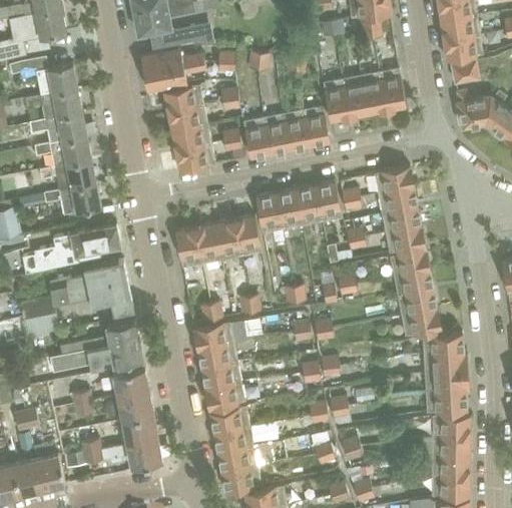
[(0,22),(9,20),(61,9),(58,0),(31,0),(32,3),(0,9),(0,22)]
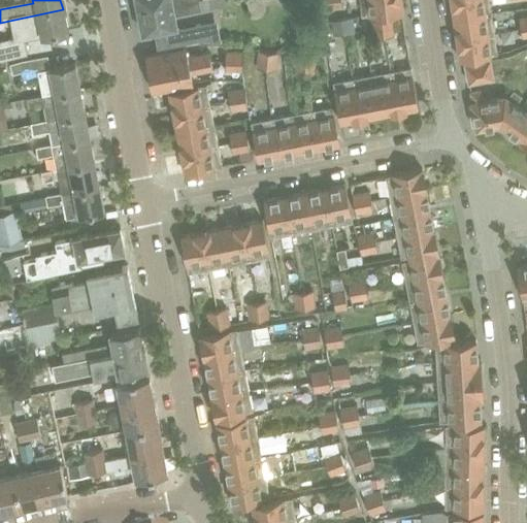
[(137,6),(138,13),(198,3),(197,0),(133,0),(135,7),(137,6)]
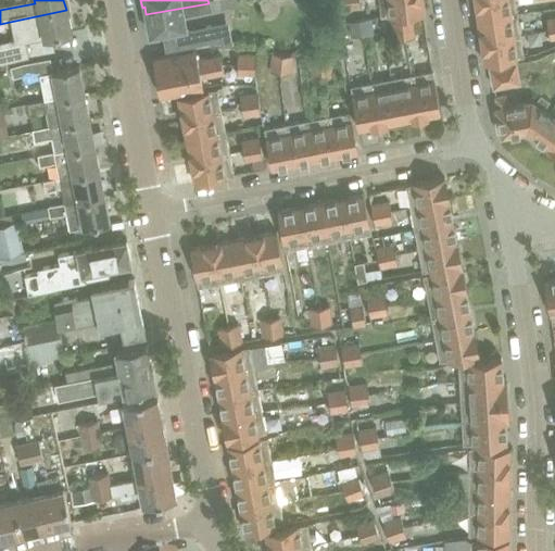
[(379,22),(389,21),(423,17),(420,0),(377,0),(379,22)]
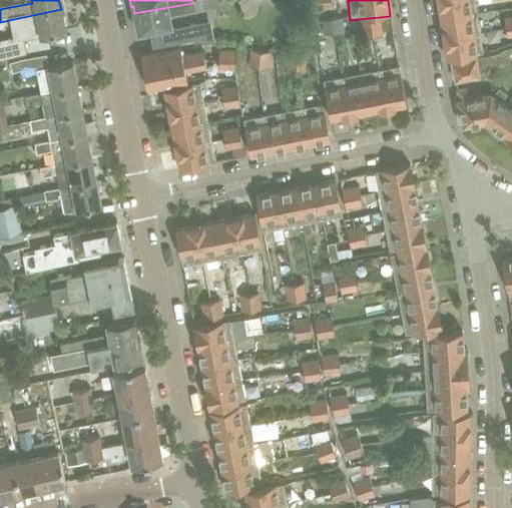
[(467,0),(446,0),(437,1),(440,22),(470,17),(467,0)]
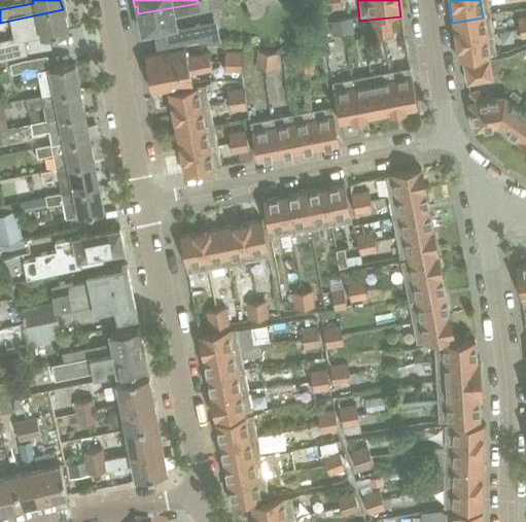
[(341,12),(339,2),(322,4),(323,14),(341,12)]
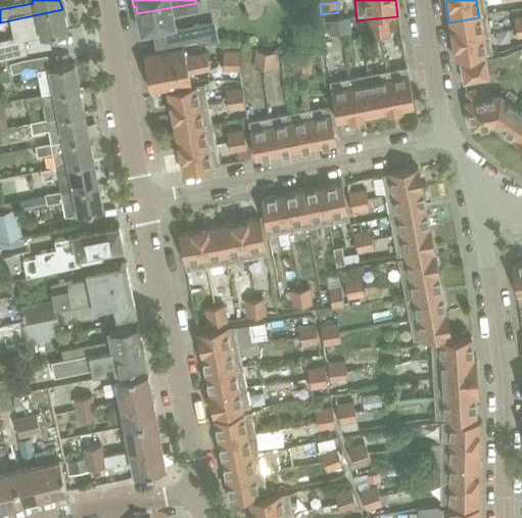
[(141,34),(162,31),(174,29),(172,18),(198,14),(196,3),(137,13),(139,21),(136,22),(138,32),(140,31),(141,34)]
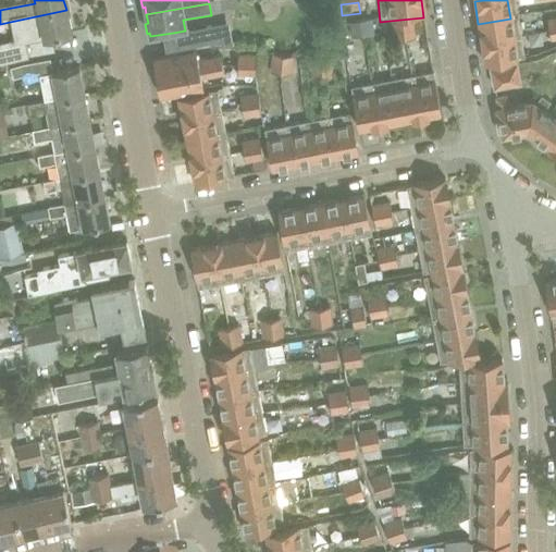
[(26,60),(33,59),(54,53),(51,40),(71,36),(66,10),(10,22),(12,33),(25,31),(28,45),(23,45),(26,60)]
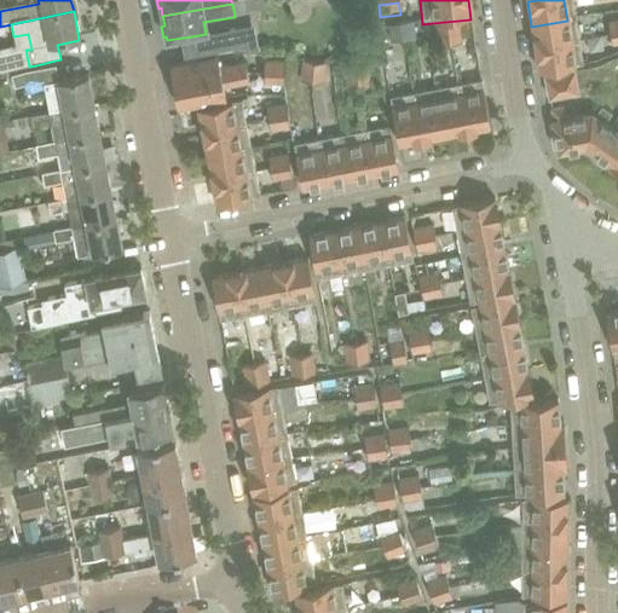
[(567,21),(531,27),(535,51),(571,45),(567,21)]
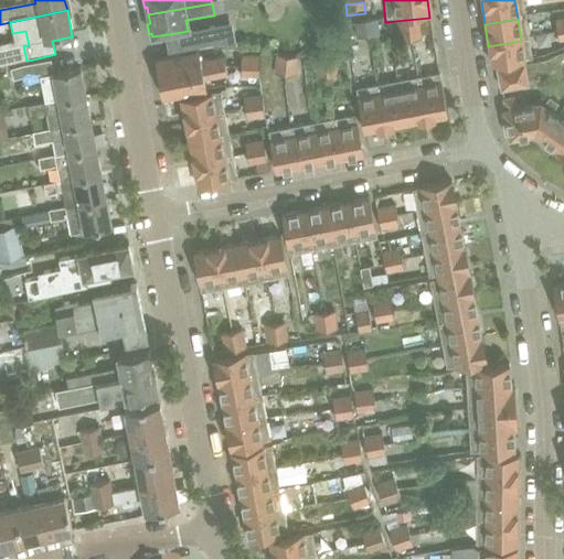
[(563,21),(554,23),(556,34),(563,33),(563,21)]
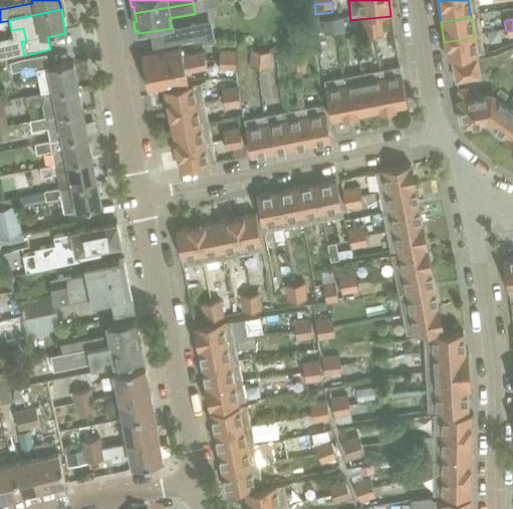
[(331,22),(334,37),(344,35),(342,20),(331,22)]
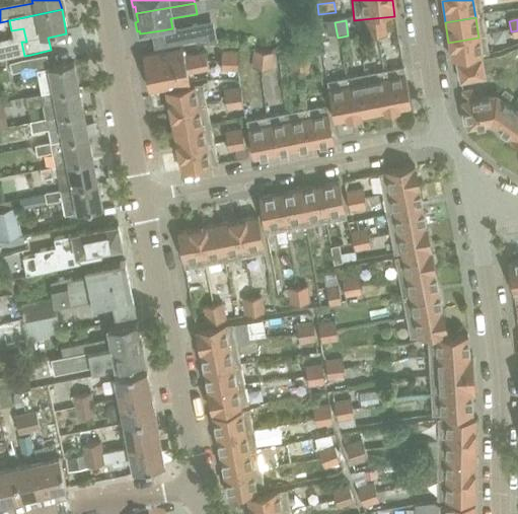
[(326,39),(338,38),(335,22),(324,24),(326,39)]
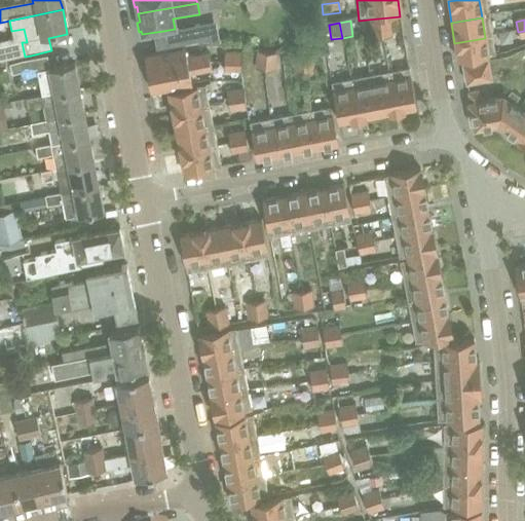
[(390,24),(380,25),(382,39),(392,37),(390,24)]
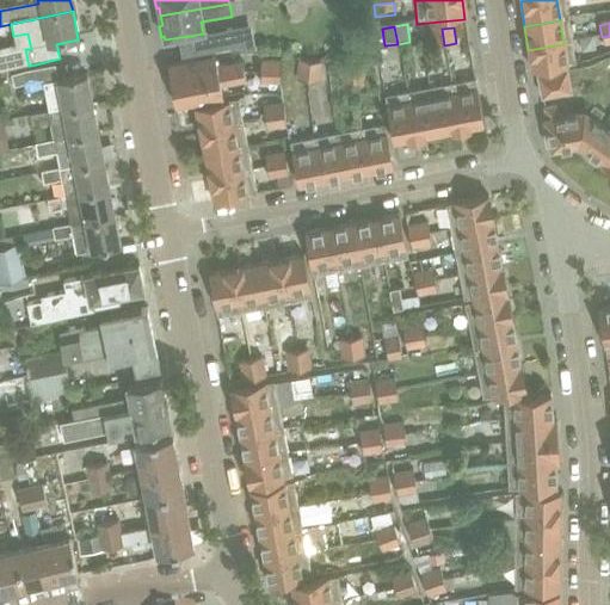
[(433,47),(444,45),(442,29),(431,31),(433,47)]
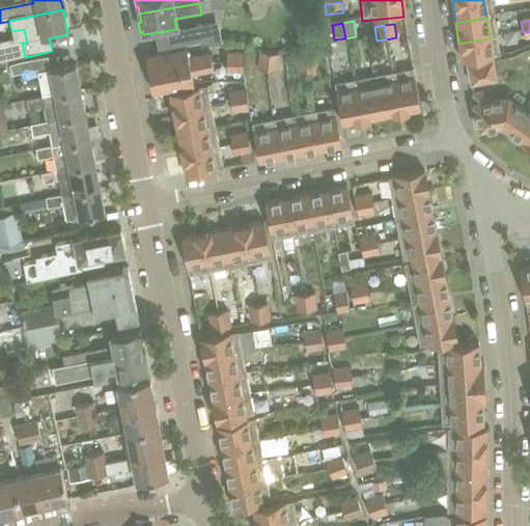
[(210,26),(196,29),(198,45),(213,46),(210,26)]
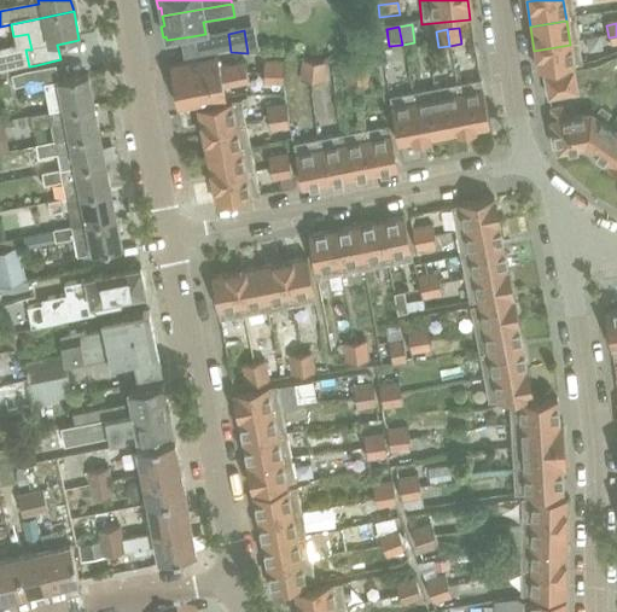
[(537,75),(542,74),(574,69),(570,45),(534,51),(537,75)]
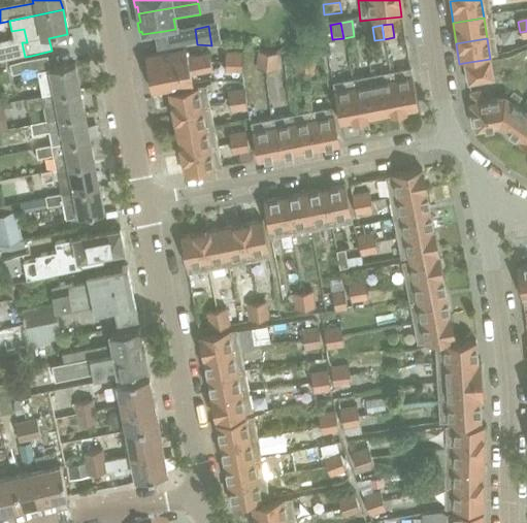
[(144,59),(147,75),(209,64),(208,57),(187,61),(185,51),(144,59)]
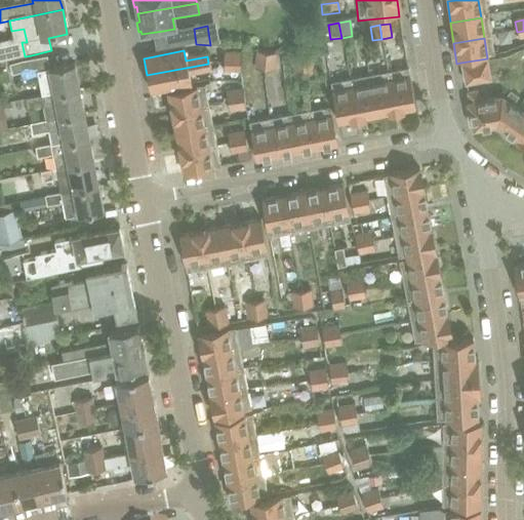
[(223,54),(223,65),(240,66),(240,55),(223,54)]
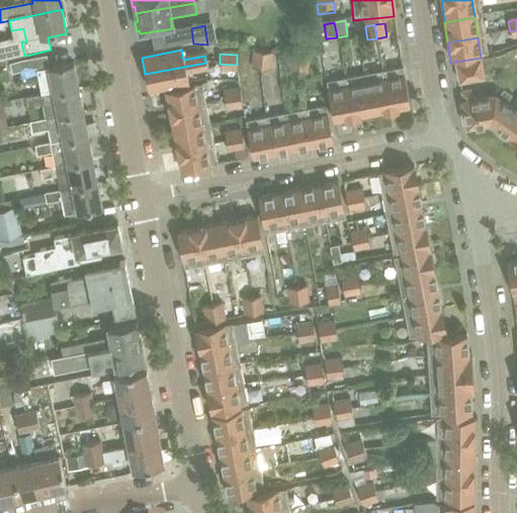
[(261,72),(262,55),(252,54),(250,71),(261,72)]
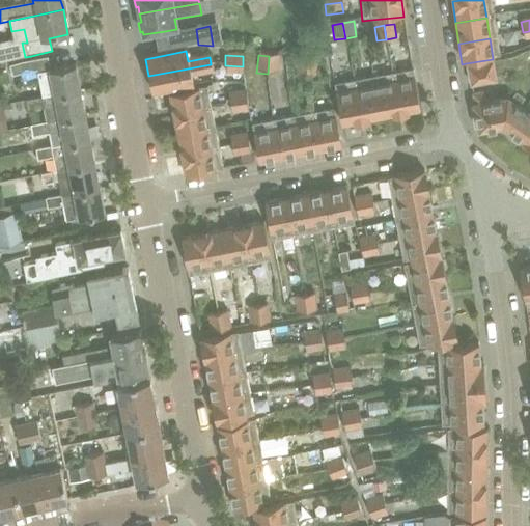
[(269,56),(268,74),(278,75),(279,56),(269,56)]
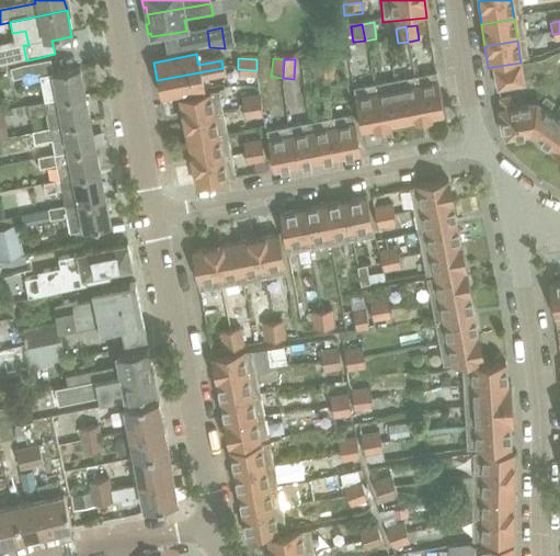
[(40,77),(45,106),(57,104),(84,99),(78,71),(52,76),(49,63),(22,68),(9,71),(12,82),(21,81),(40,77)]
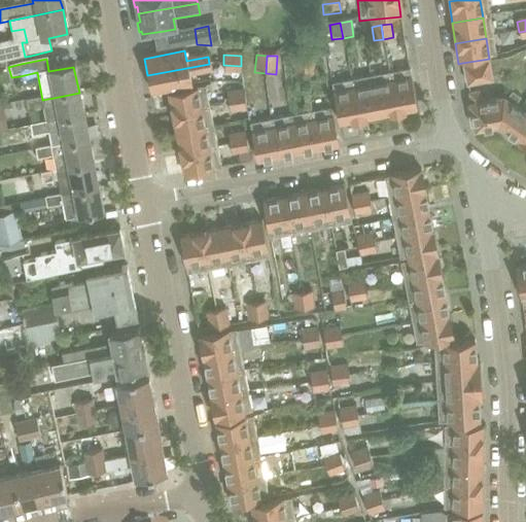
[(293,78),(304,79),(305,62),(294,61),(293,78)]
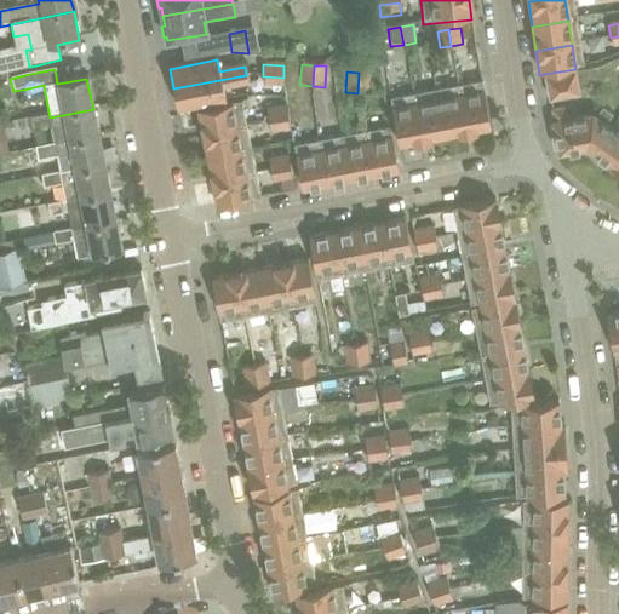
[(371,73),(359,73),(357,93),(370,93),(371,73)]
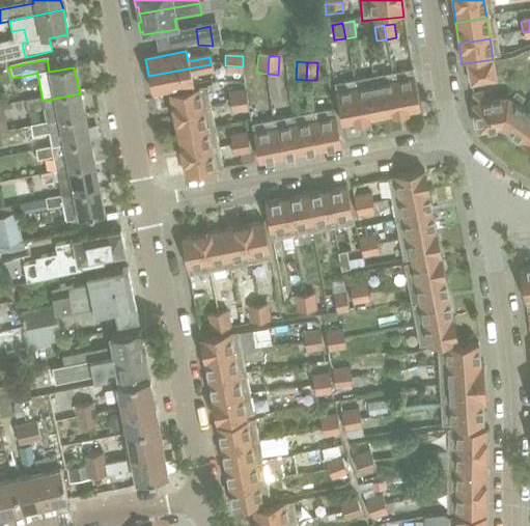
[(152,95),(193,87),(191,78),(213,74),(211,64),(148,76),(152,95)]
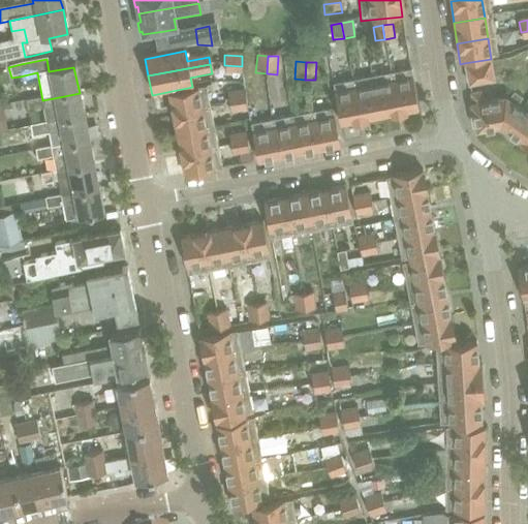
[(490,64),(465,68),(468,87),(493,83),(490,64)]
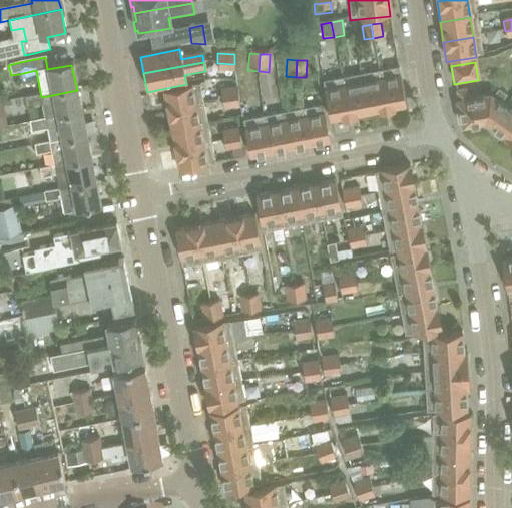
[(234,64),(217,63),(217,73),(234,74),(234,64)]
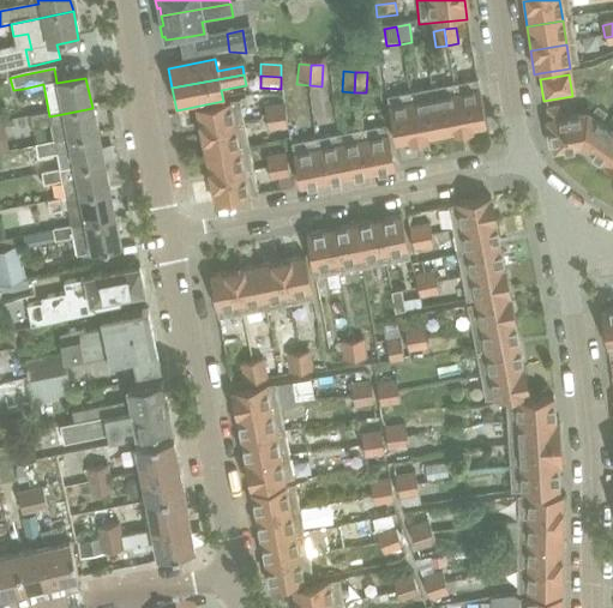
[(486,130),(479,92),(476,83),(454,88),(463,133),(486,130)]
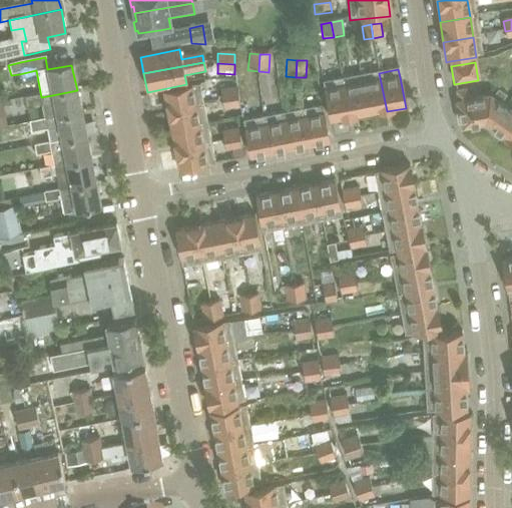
[(379,73),(360,76),(368,115),(387,111),(379,73)]
